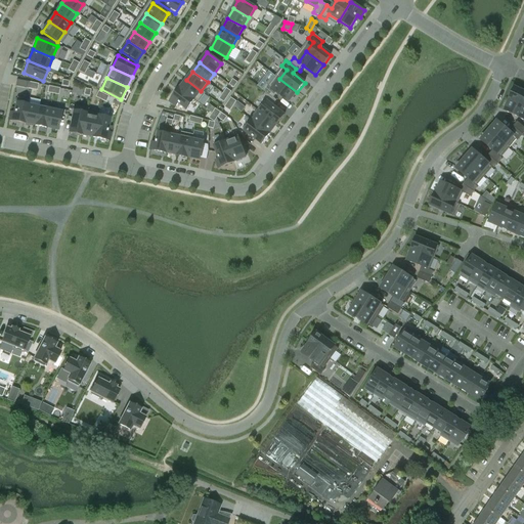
[(297,92),(279,79),(272,89),(267,85),(263,90),(266,93),(273,98),(276,93),(289,102),(297,92)]
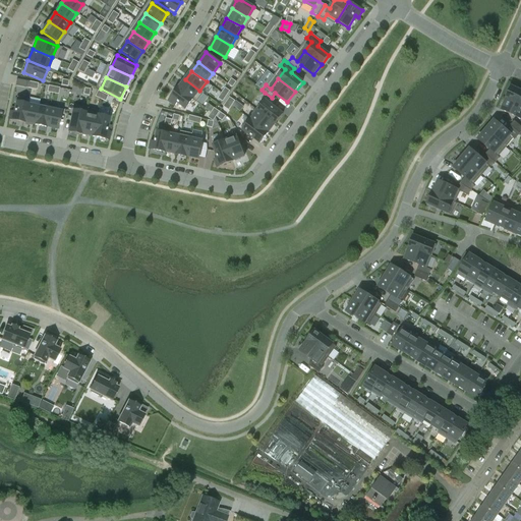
[(193,100),(199,91),(185,79),(178,89),(193,100)]
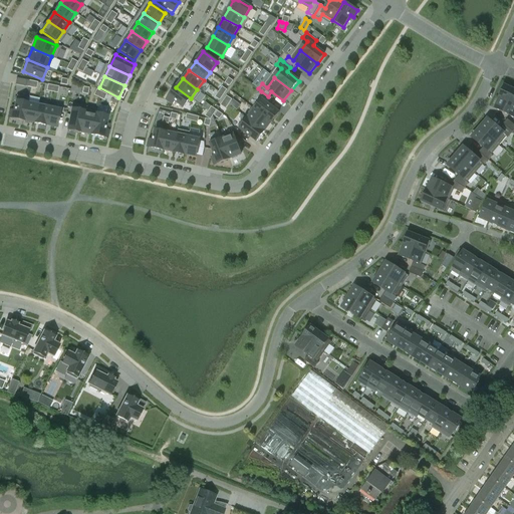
[(500,97),(513,103),(513,89),(505,86),(500,97)]
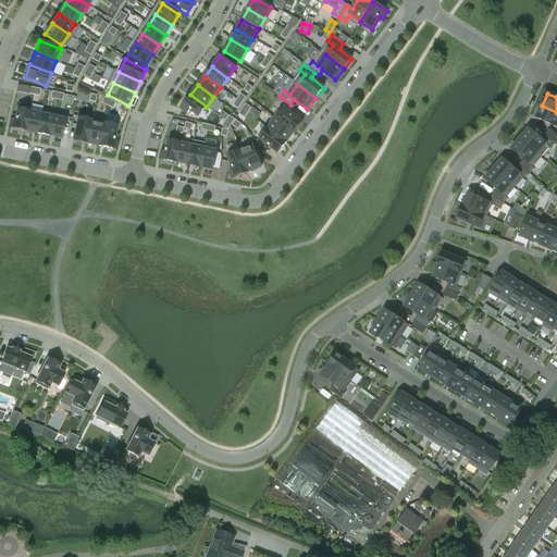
[(199,116),(207,107),(190,95),(181,108),(187,113),(190,110),(199,116)]
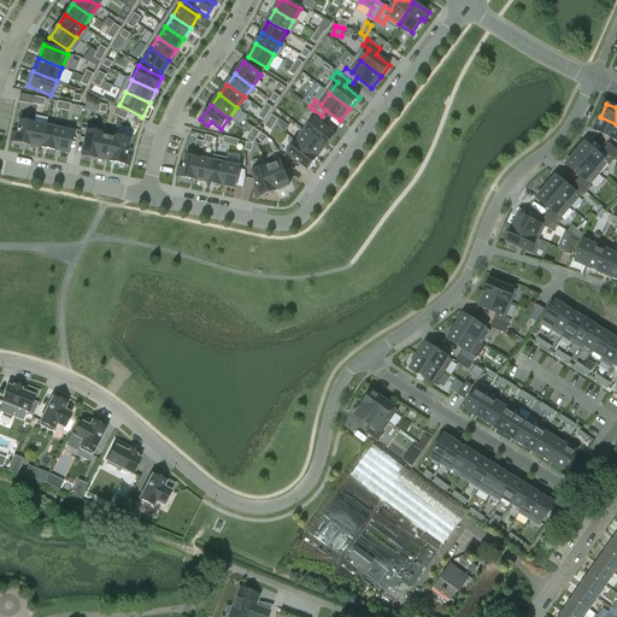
[(305,131),(325,147),(335,135),(321,124),(325,118),(322,116),(313,110),(309,116),(315,121),(305,131)]
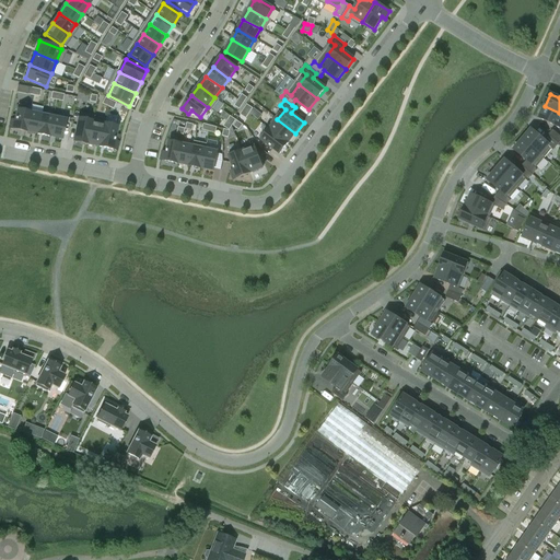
[(559,113),(545,106),(539,118),(559,128),(559,113)]
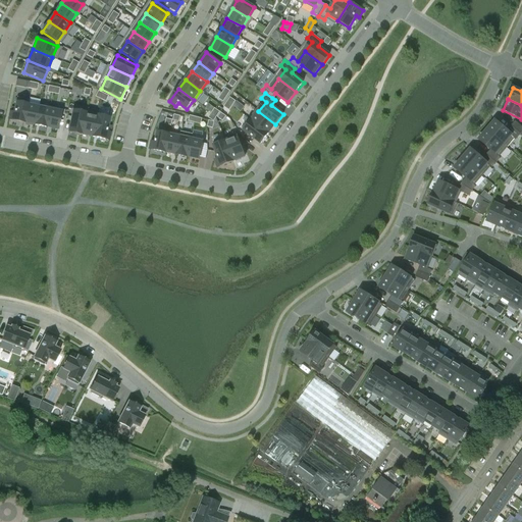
[(24,123),(24,122),(28,105),(16,102),(14,112),(10,111),(8,119),(24,123)]
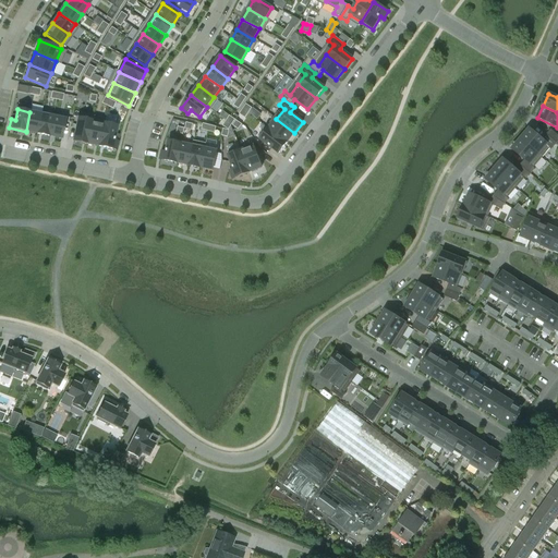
[(29,112),(26,131),(37,134),(41,114),(29,112)]
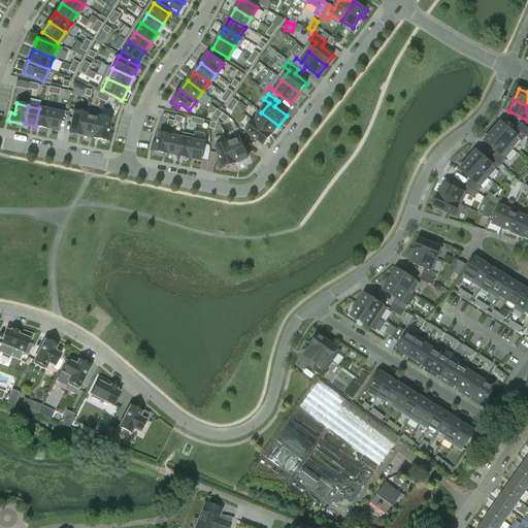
[(50,110),(39,108),(35,127),(46,129),(50,110)]
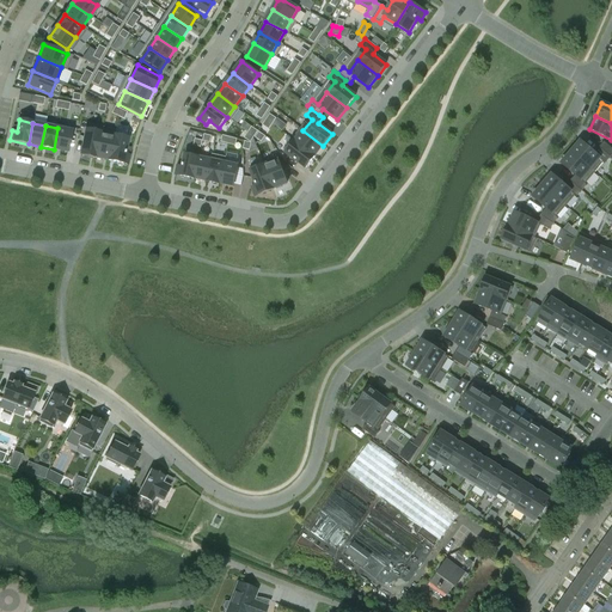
[(57,128),(54,150),(67,152),(72,132),(57,128)]
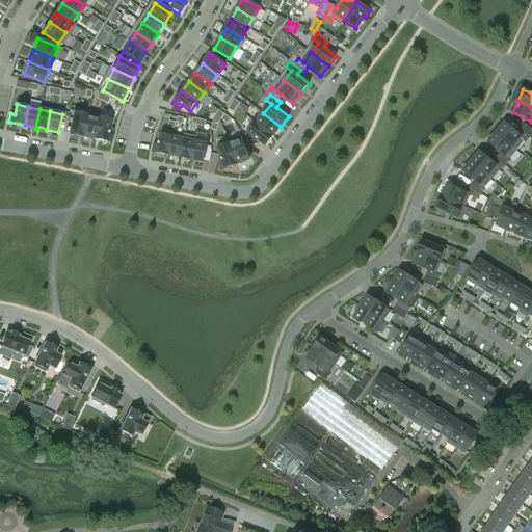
[(82,137),(87,115),(74,113),(70,134),(82,137)]
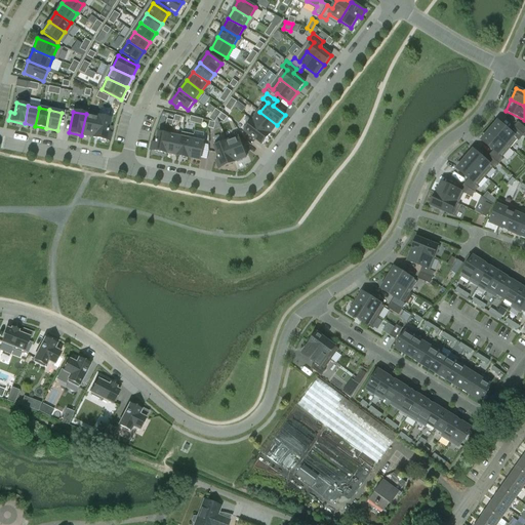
[(277,125),(259,112),(253,121),(270,134),(277,125)]
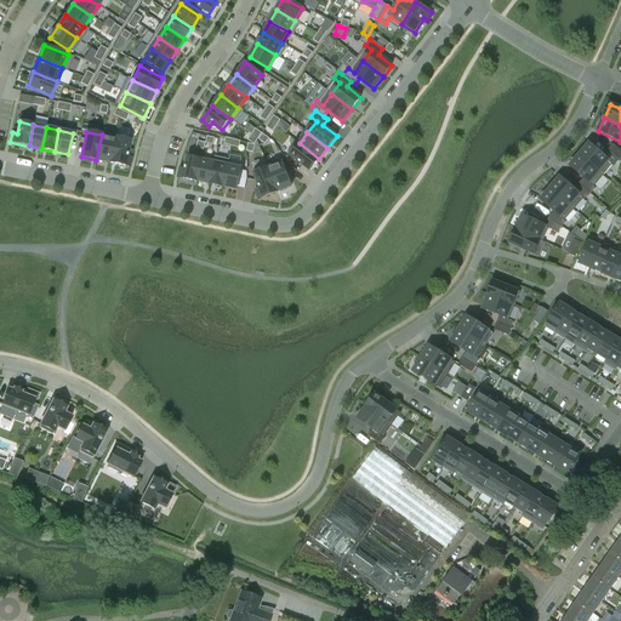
[(115,137),(102,135),(96,160),(110,163),(115,137)]
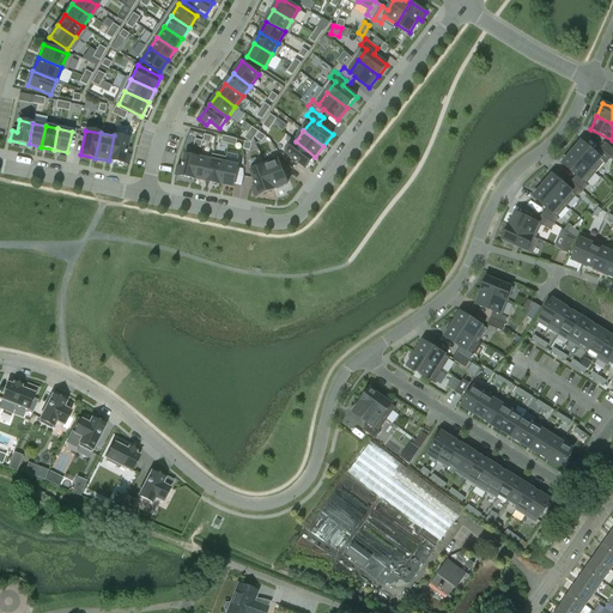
[(114,135),(109,161),(127,165),(129,156),(126,155),(128,139),(114,135)]
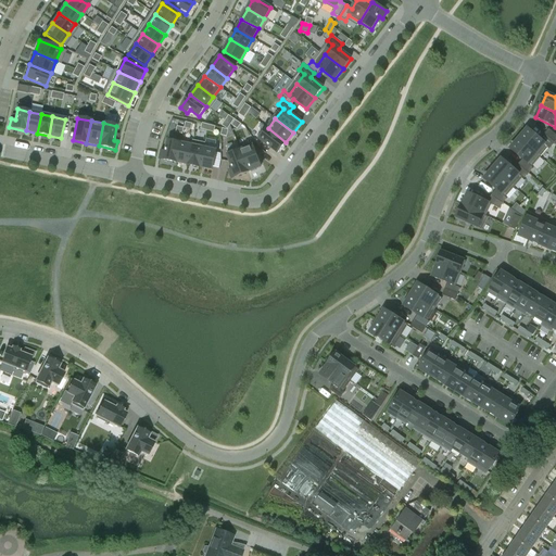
[(286,142),(268,128),(260,139),(278,153),(286,142)]
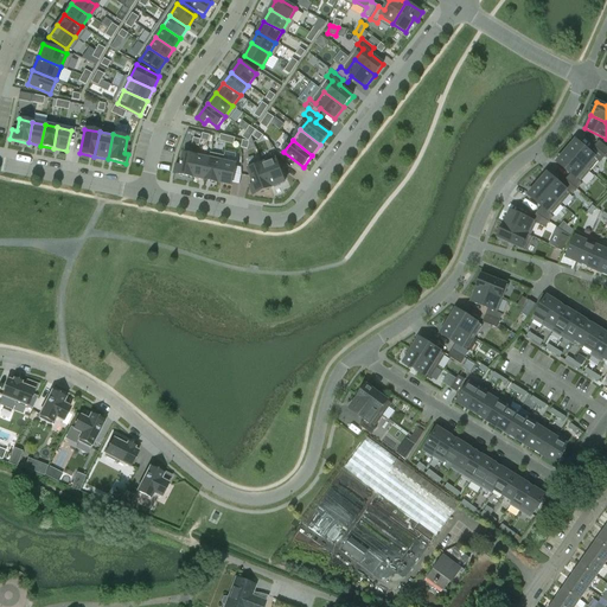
[(606,157),(594,146),(589,152),(576,140),(567,152),(590,172),(600,160),(601,161),(606,157)]
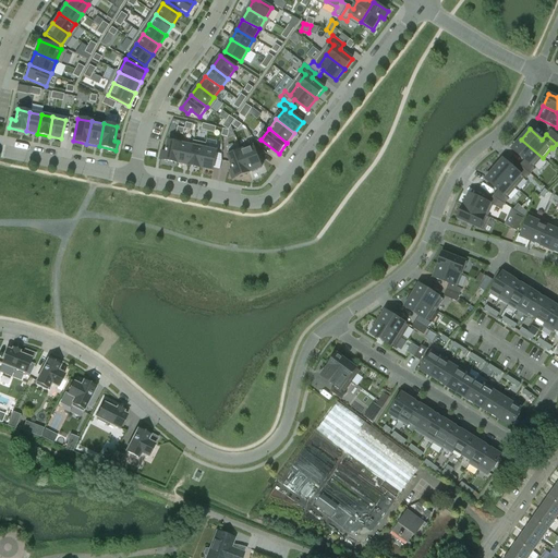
[(557,142),(557,135),(550,130),(546,134),(557,144),(557,142)]
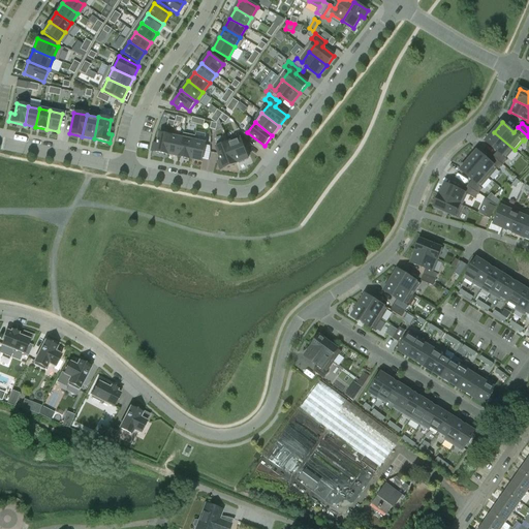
[(515,150),(494,132),(486,142),(497,152),(493,157),(503,165),(507,160),(506,159),(515,150)]
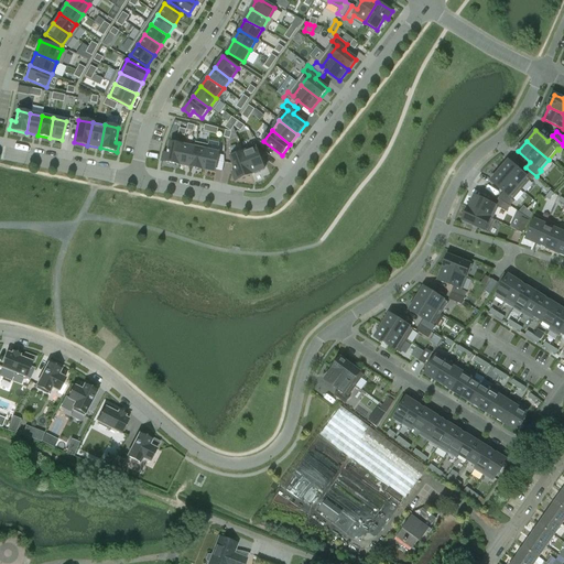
[(180,165),(180,164),(183,145),(171,142),(169,153),(164,152),(162,162),(180,165)]
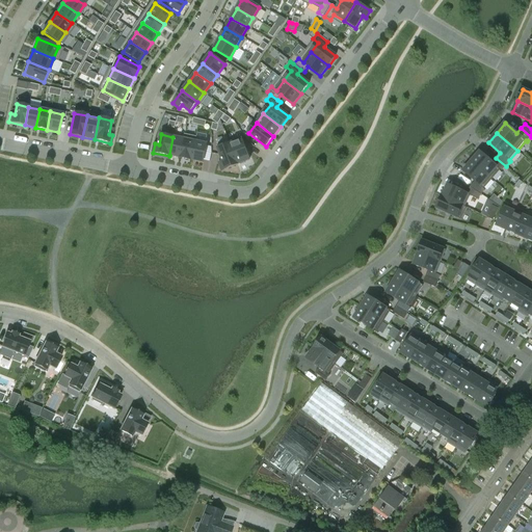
[(184,139),(173,137),(169,155),(180,158),(184,139)]
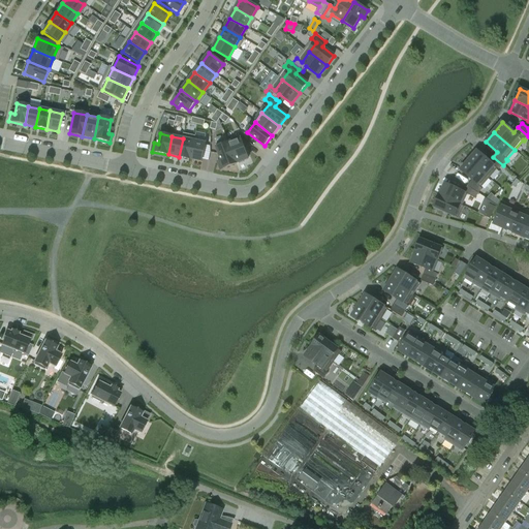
[(190,159),(193,141),(183,138),(179,157),(190,159)]
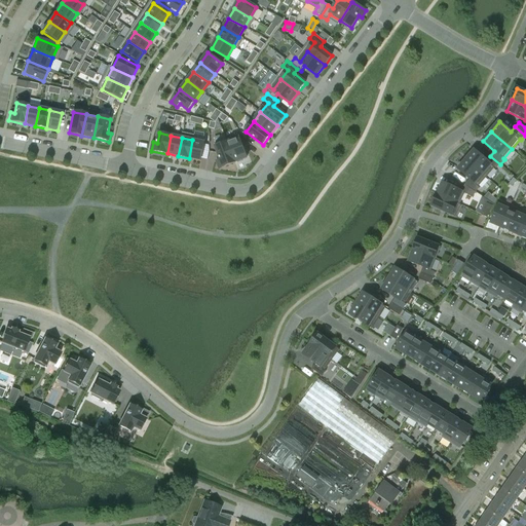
[(239,138),(227,142),(235,162),(247,158),(239,138)]
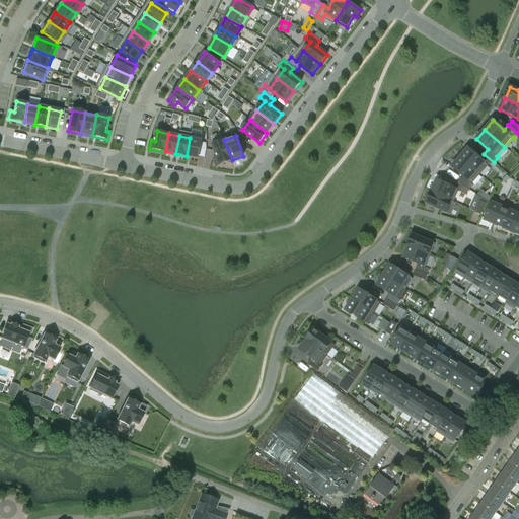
[(190,138),(187,156),(198,158),(202,141),(190,138)]
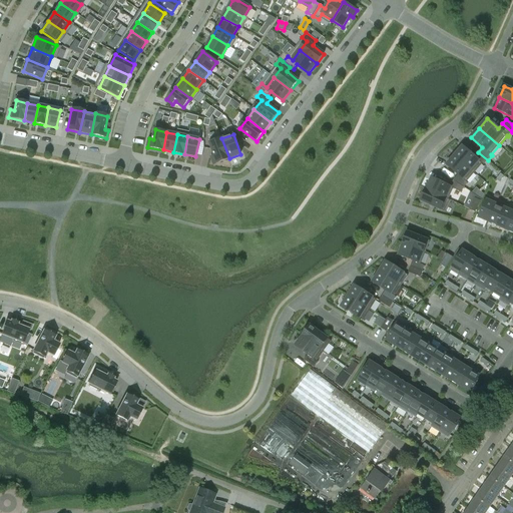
[(229,158),(221,138),(209,143),(214,155),(211,157),(214,164),(229,158)]
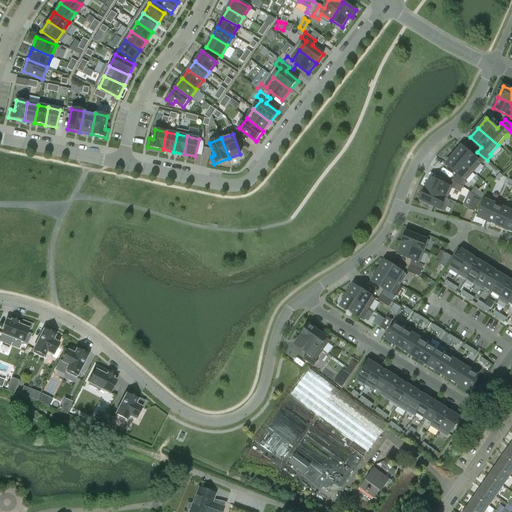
[(483,165),(487,160),(477,152),(473,156),(462,146),(453,156),(473,173),(481,163),(483,165)]
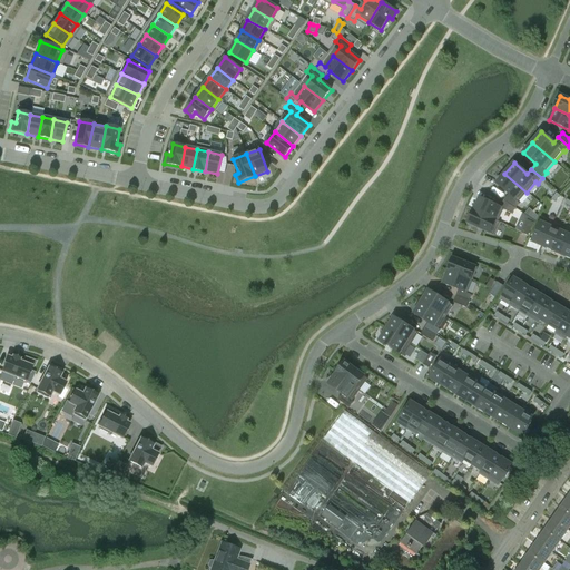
[(503,200),(516,208),(520,204),(518,203),(527,193),(504,174),(495,184),(509,195),(503,200)]
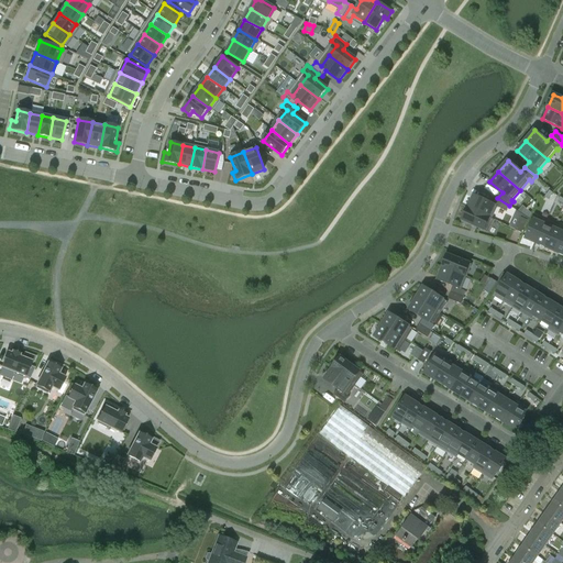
[(507,211),(509,206),(497,198),(494,206),(474,196),(467,209),(494,221),(494,220),(492,219),(497,207),(507,211)]
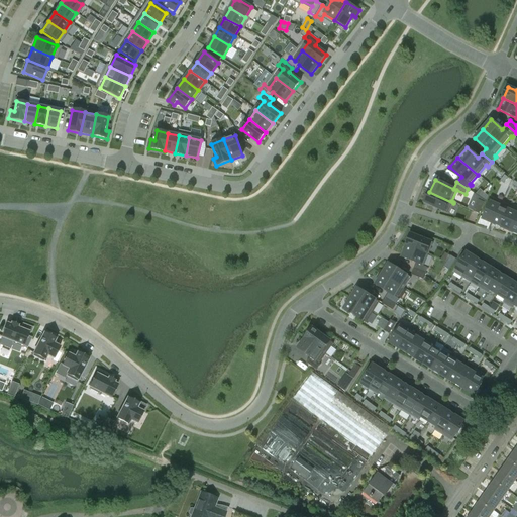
[(453,203),(429,192),(424,202),(448,214),(453,203)]
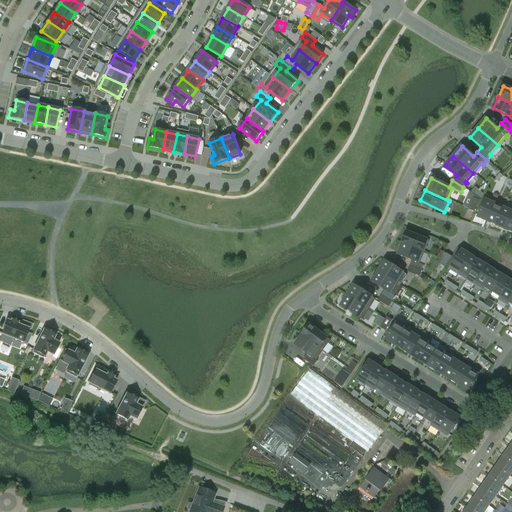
[(474,198),(468,209),(474,212),(479,200),(474,198)]
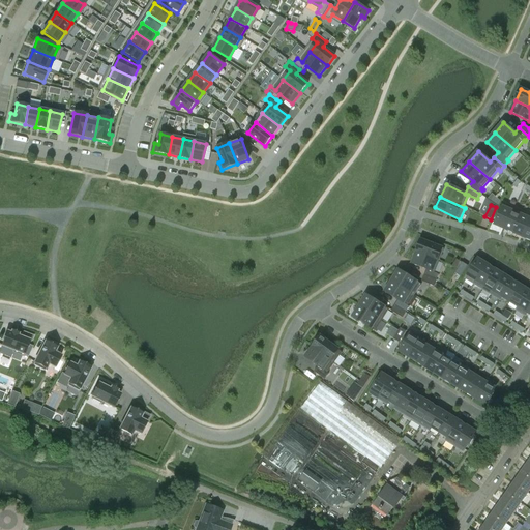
[(504,229),(512,211),(502,207),(495,225),(504,229)]
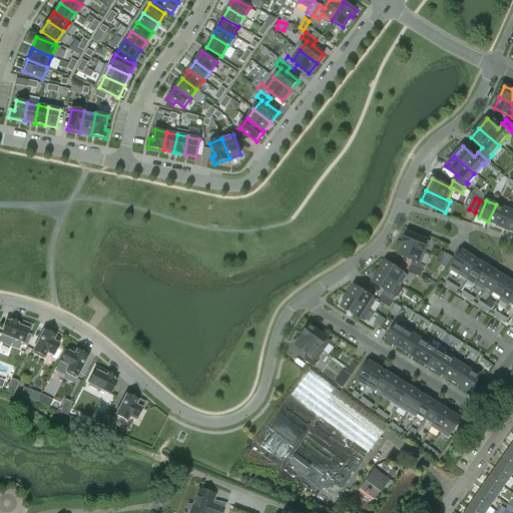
[(488,221),(497,225),(504,208),(496,204),(488,221)]
